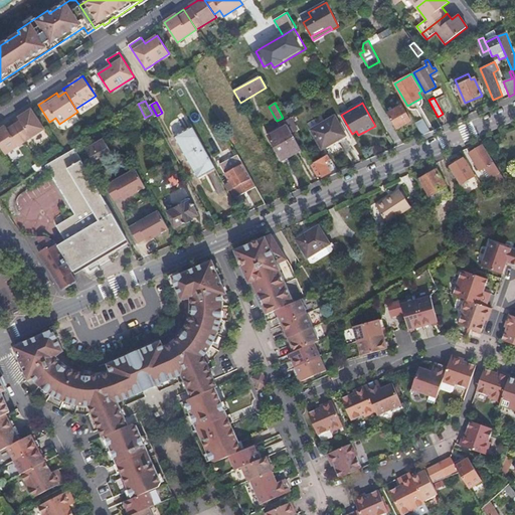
[(144,119),(137,105),(130,109),(138,122),(144,119)]
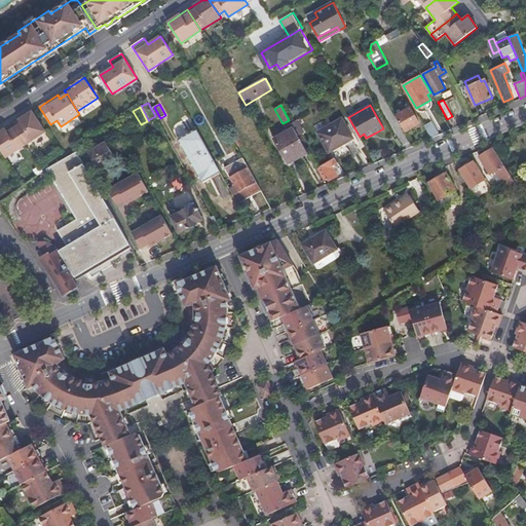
[(420,123),(411,108),(397,116),(405,132),(420,123)]
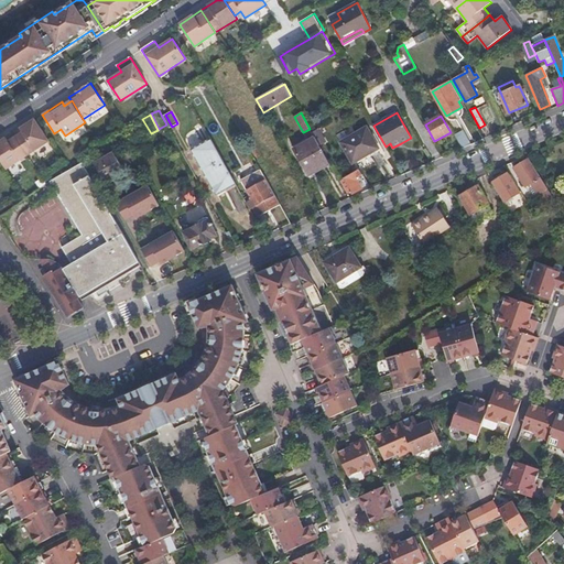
[(28,125),(13,133),(28,155),(49,141),(35,121),(34,119),(28,125)]
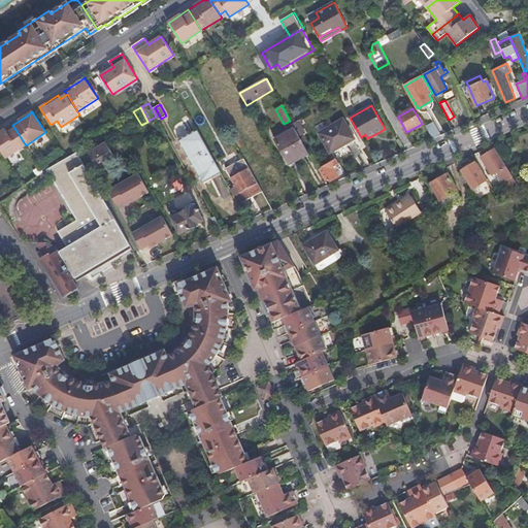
[(179,141),(195,133),(187,119),(172,127),(179,141)]
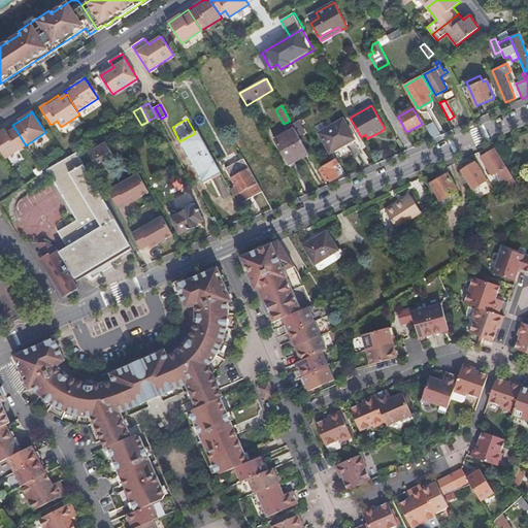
[(355,139),(343,120),(320,133),(330,153),(355,139)]
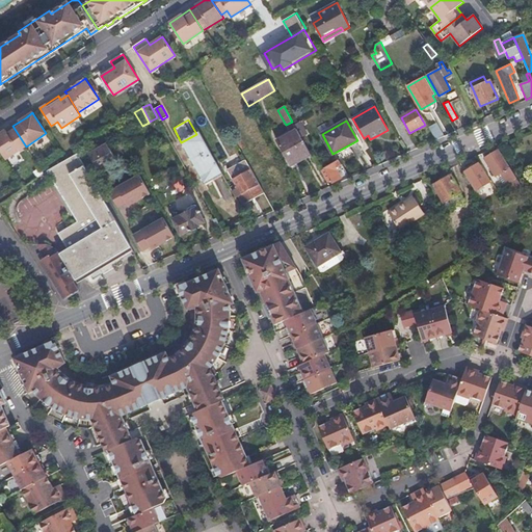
[(308,134),(300,122),(294,125),(296,129),(301,137),(308,134)]
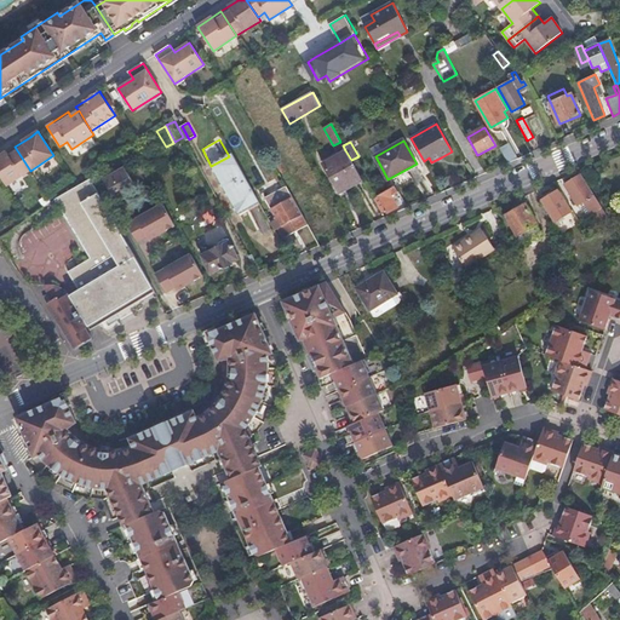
[(517,159),(509,143),(500,148),(509,164),(517,159)]
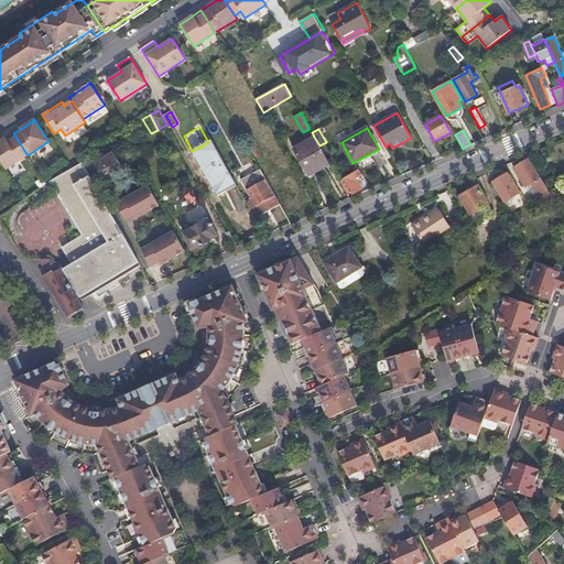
[(28,155),(13,133),(0,141),(0,159),(2,162),(7,169),(28,155)]
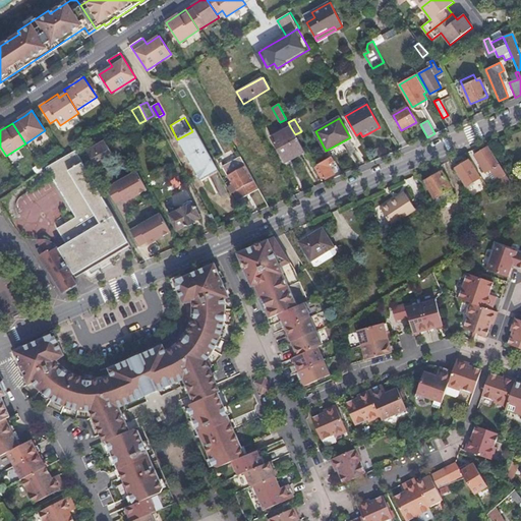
[(286,163),(305,152),(295,134),(290,126),(272,137),(286,163)]
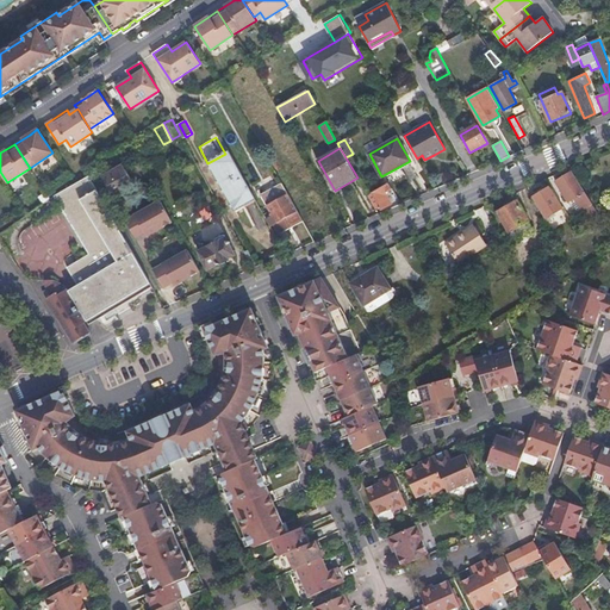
[(255,198),(229,151),(209,163),(235,210),(255,198)]
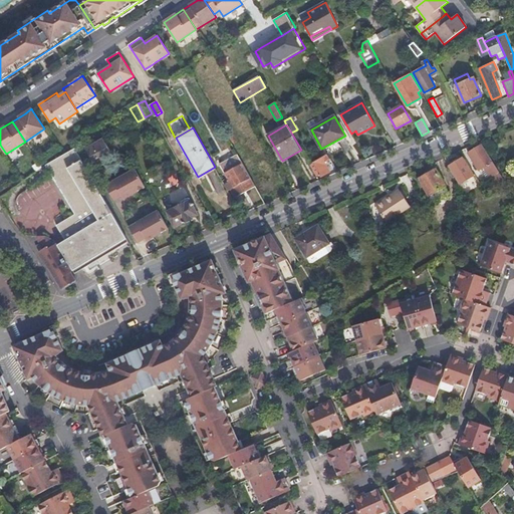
[(113,156),(103,139),(86,149),(96,166),(113,156)]
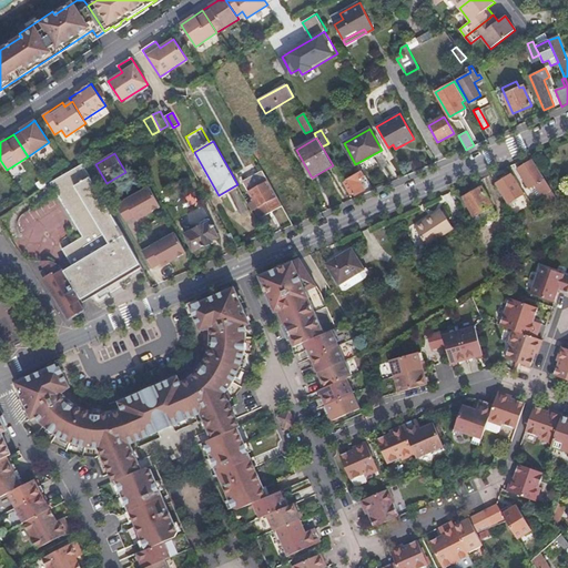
[(540,198),(551,191),(533,160),(518,169),(530,188),(533,186),(540,198)]
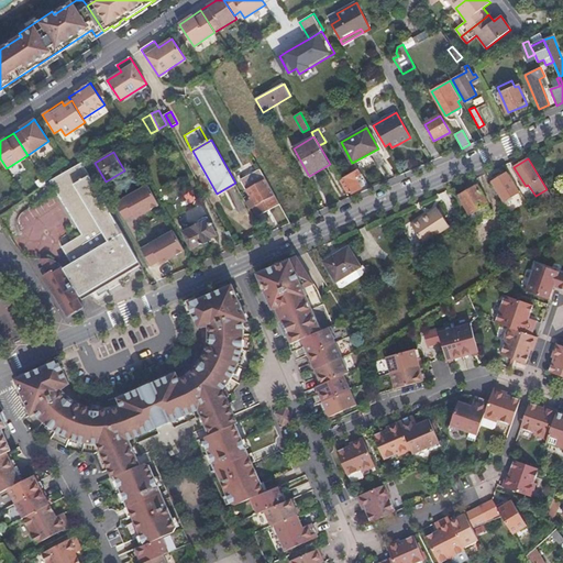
[(83,163),(51,181),(62,199),(78,227),(83,235),(63,247),(73,264),(63,268),(79,296),(80,297),(89,291),(140,262),(90,176),(89,176),(83,163)]
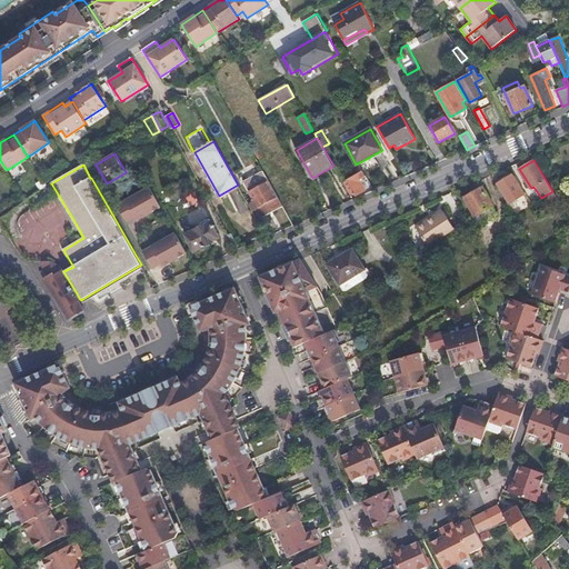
[(261,219),(282,207),(269,181),(262,170),(256,175),(257,177),(245,183),(249,191),(253,201),(248,205),(252,212),(256,210),(261,219)]
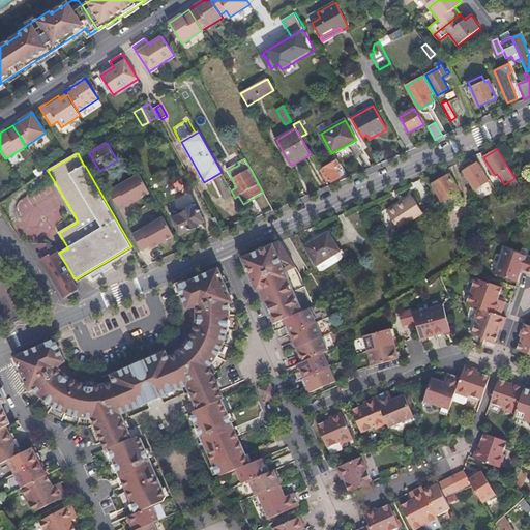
[(330,180),(331,182),(341,177),(337,171),(340,169),(337,167),(341,165),(337,159),(323,168),(320,170),(326,180),(327,182),(330,180)]
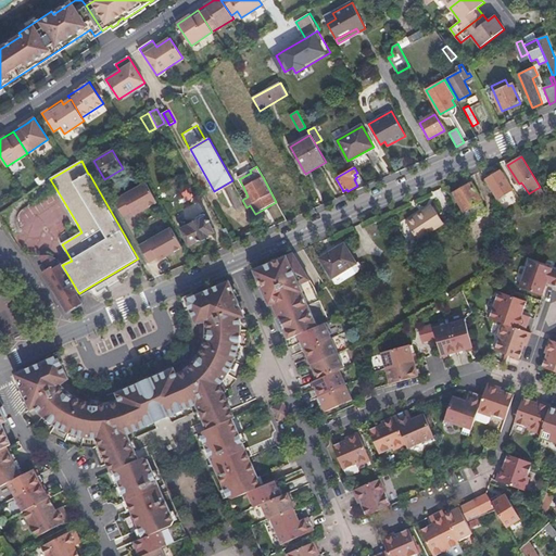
[(0,185),(1,187),(9,180),(0,168),(0,185)]
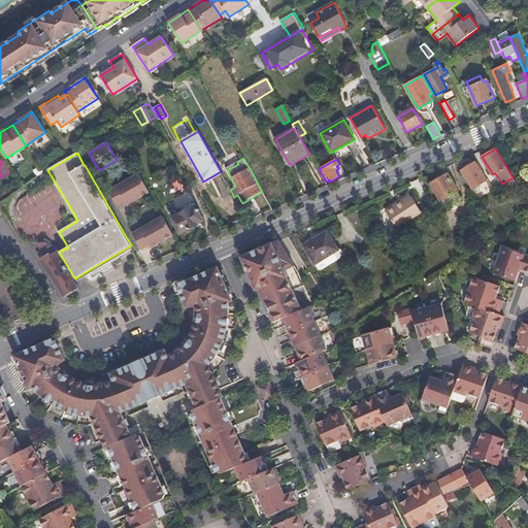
[(488,180),(476,162),(461,171),(472,190),(488,180)]
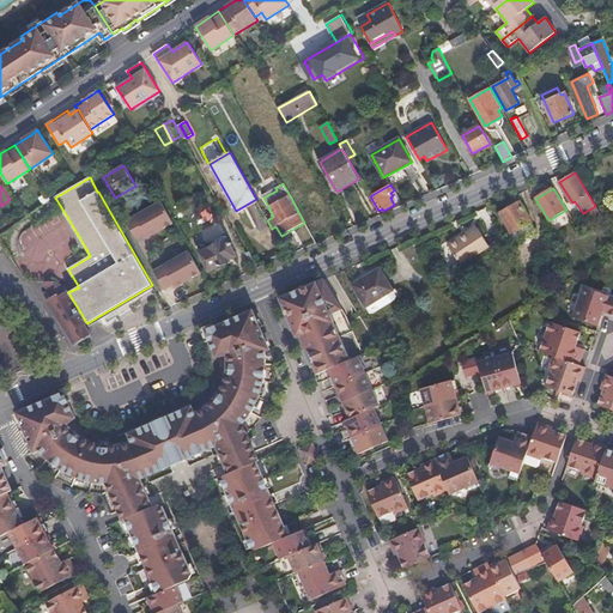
[(127,222),(138,241),(147,235),(149,237),(175,223),(163,201),(127,222)]
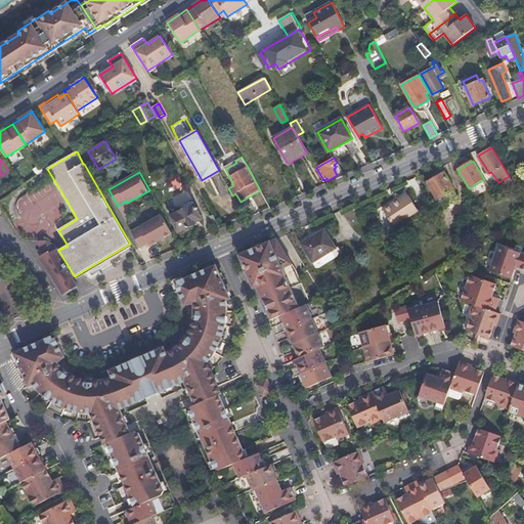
[(454,190),(444,172),(426,182),(436,201),(454,190)]
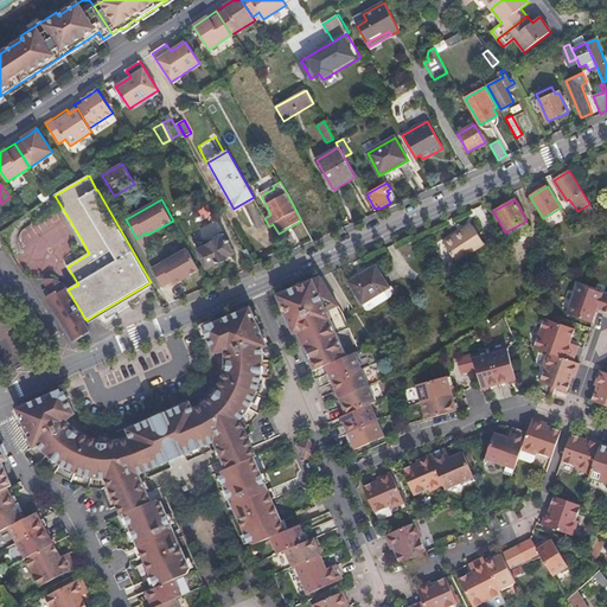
[(485,244),(473,227),(467,231),(466,229),(445,243),(458,263),(485,244)]
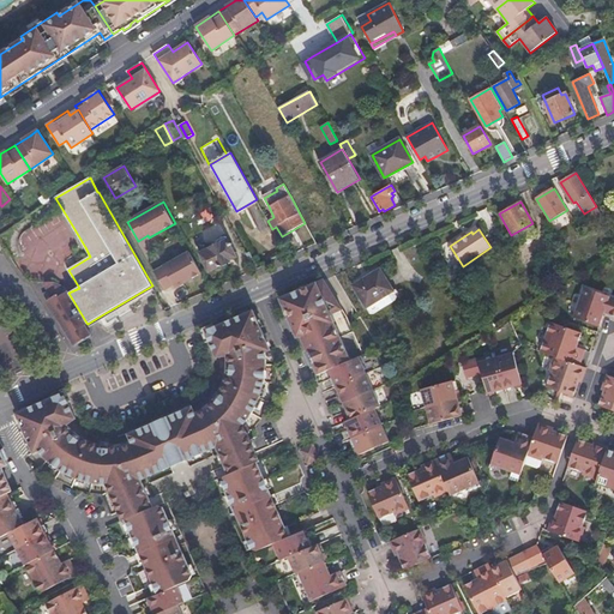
[(218,242),(220,244),(200,253),(210,271),(230,262),(230,260),(236,257),(227,239),(224,236),(220,239),(218,242)]
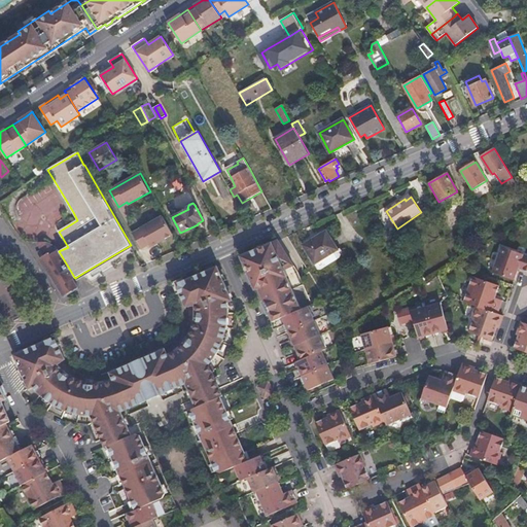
[(164,216),(133,233),(142,249),(150,245),(151,247),(174,235),(164,216)]
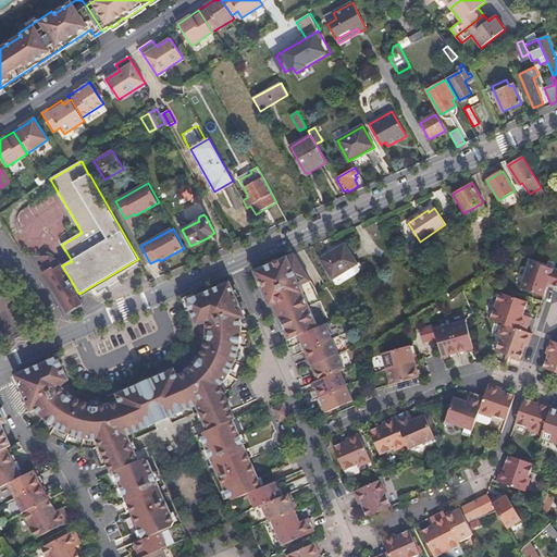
[(357,264),(345,244),(320,259),(333,280),(342,274),(357,264)]
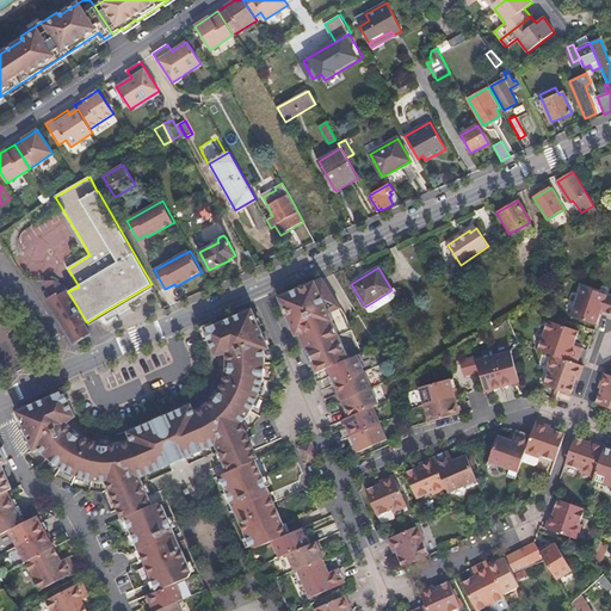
[(316,371),(316,374),(328,369),(350,359),(329,313),(341,308),(322,278),(309,284),(313,292),(283,306),(289,321),(292,328),(296,337),(300,334),(316,371)]
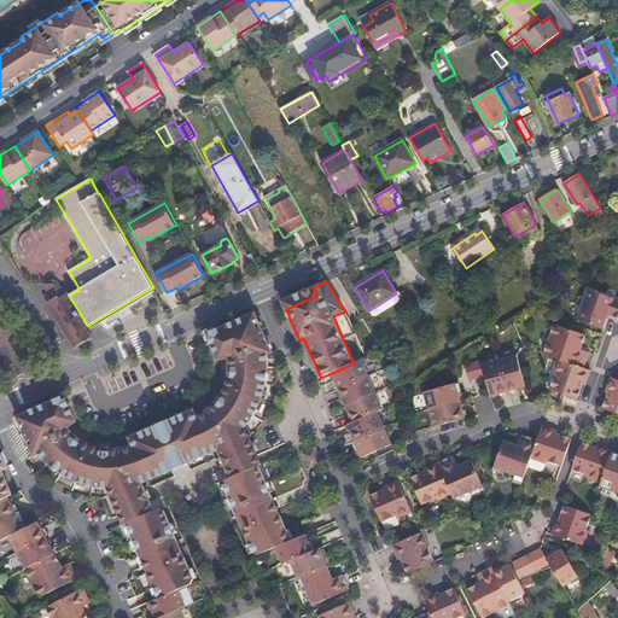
[(51,299),(46,302),(73,348),(91,337),(85,326),(87,325),(69,295),(68,292),(65,290),(64,289),(62,287),(60,286),(58,285),(56,285),(51,284),(42,284),(44,285),(51,299)]
